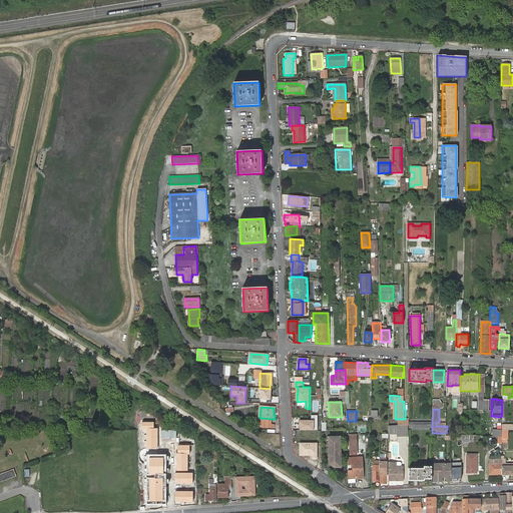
[(271,428),(272,419),(262,418),(262,427),(271,428)]
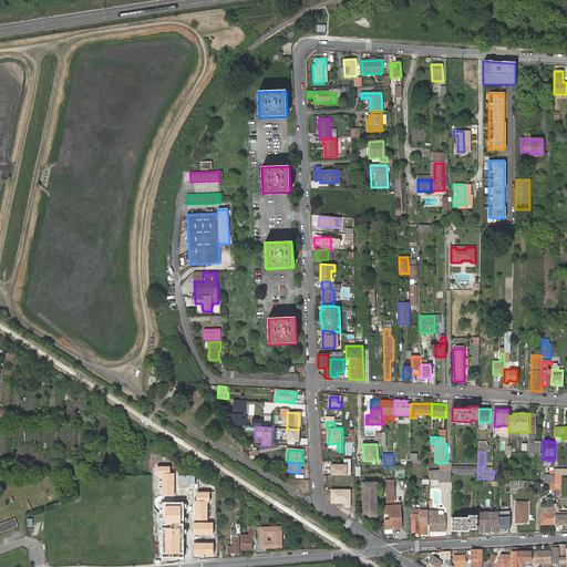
[(171,466),(156,466),(156,473),(163,473),(163,495),(175,495),(175,473),(171,473),(171,466)]
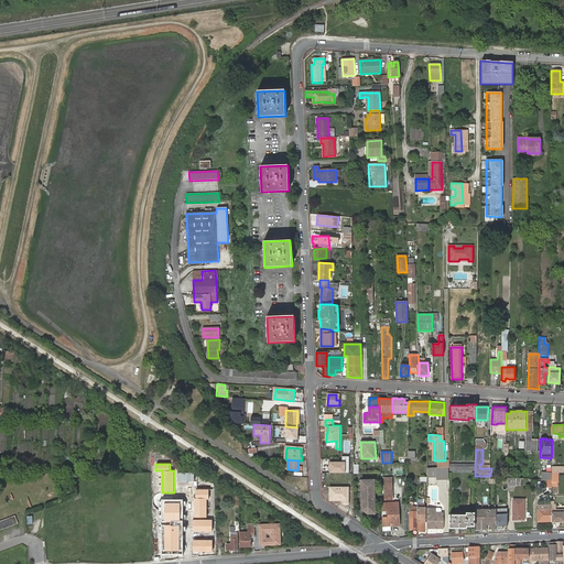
[(449,477),(449,469),(449,466),(445,467),(427,467),(427,476),(427,477),(437,477),(437,479),(449,479),(449,477)]
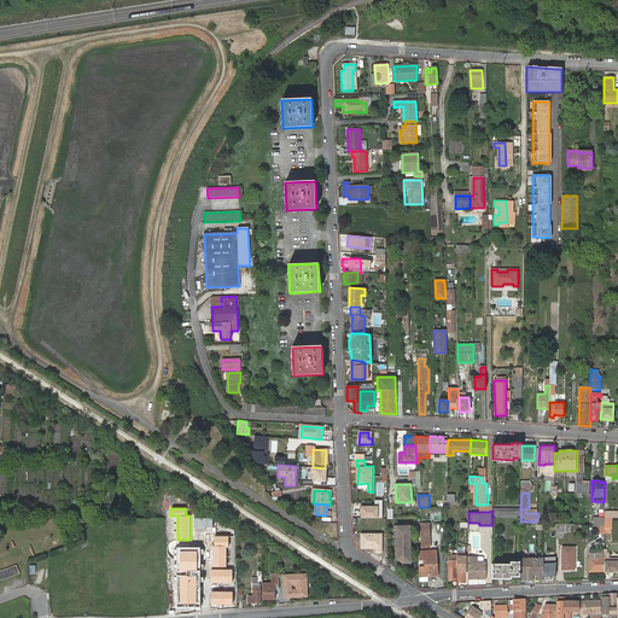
[(412,567),(412,525),(395,526),(395,557),(412,567)]
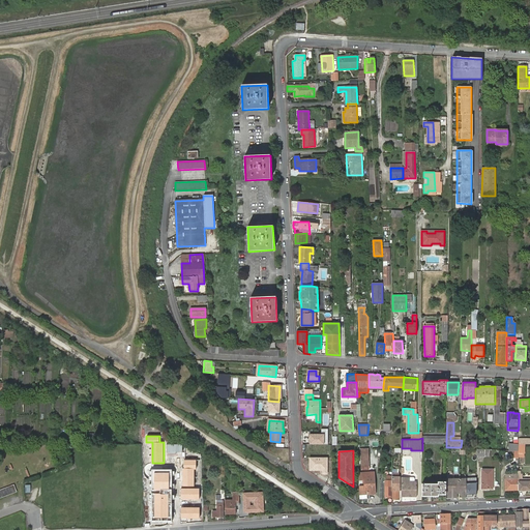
[(328,457),(310,458),(310,470),(322,470),(322,475),(328,475),(328,457)]
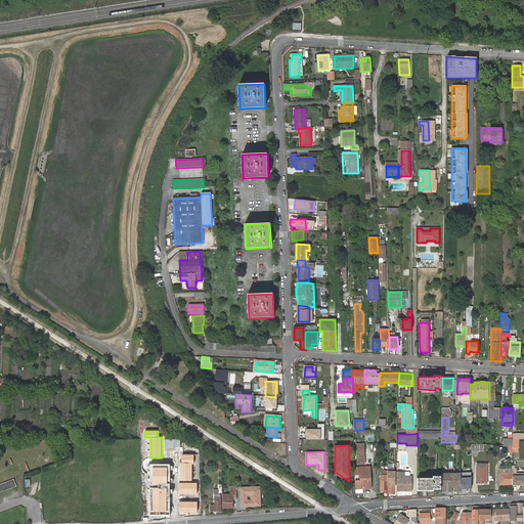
[(194,455),(182,455),(183,464),(181,464),(181,483),(179,483),(180,494),(198,493),(198,482),(192,482),(192,465),(194,465),(194,455)]
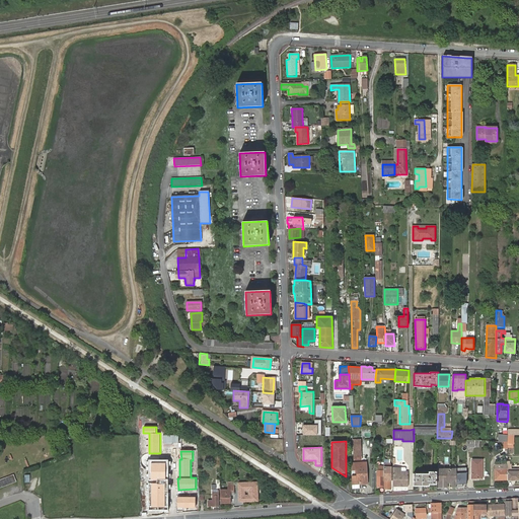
[(168,460),(149,459),(149,511),(168,511),(168,460)]
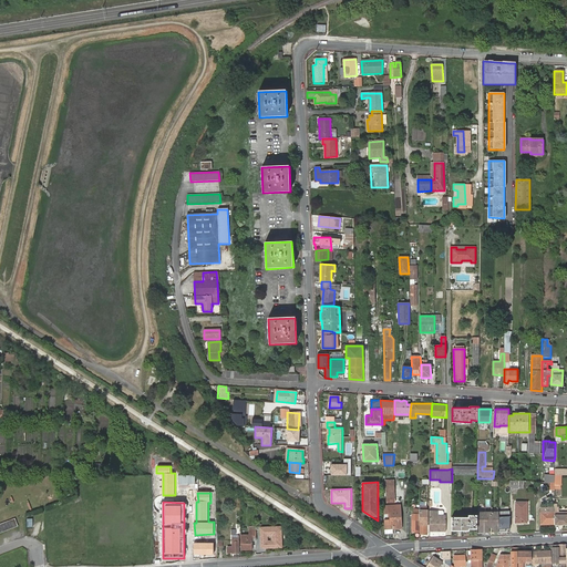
[(528,502),(517,502),(517,523),(528,523),(528,502)]
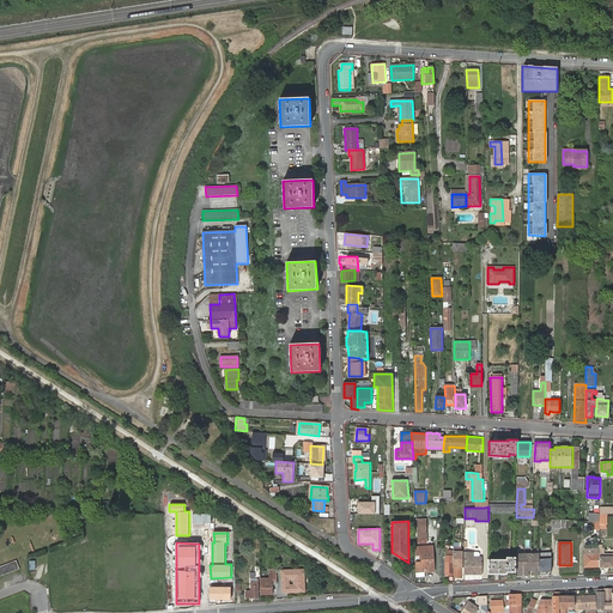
[(434,547),(417,547),(417,556),(422,556),(423,562),(417,562),(417,572),(426,572),(426,571),(435,571),(434,547)]
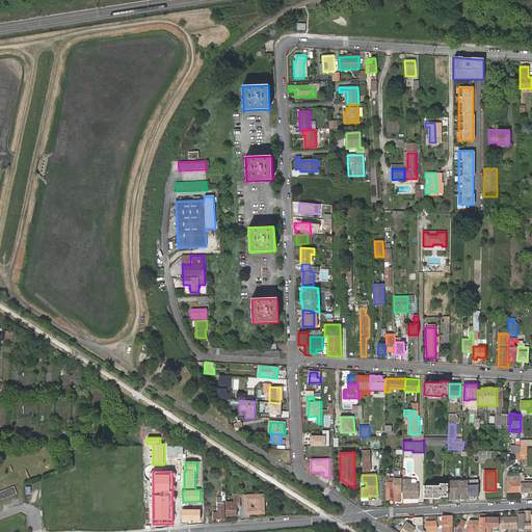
[(521,481),(521,477),(512,477),(508,477),(509,490),(515,490),(515,493),(522,493),(522,490),(521,481)]
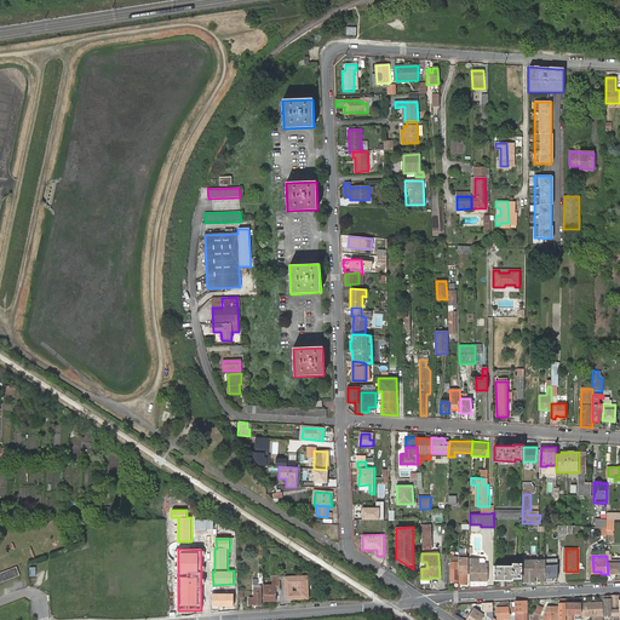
[(550,558),(522,560),(522,581),(555,580),(555,577),(558,577),(560,557),(550,557),(550,558)]
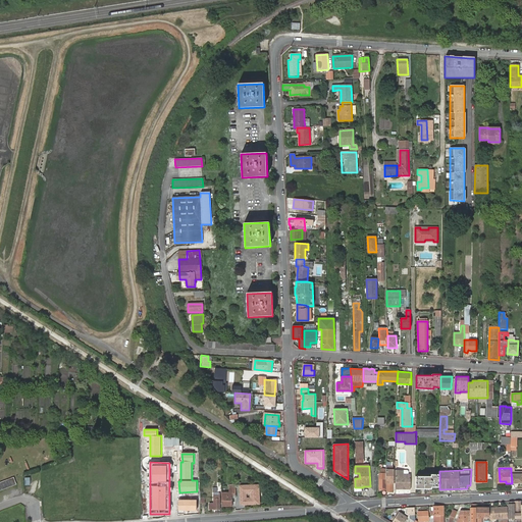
[(404,471),(396,471),(396,483),(397,489),(412,488),(411,474),(409,474),(409,471),(408,470),(405,470),(404,471)]
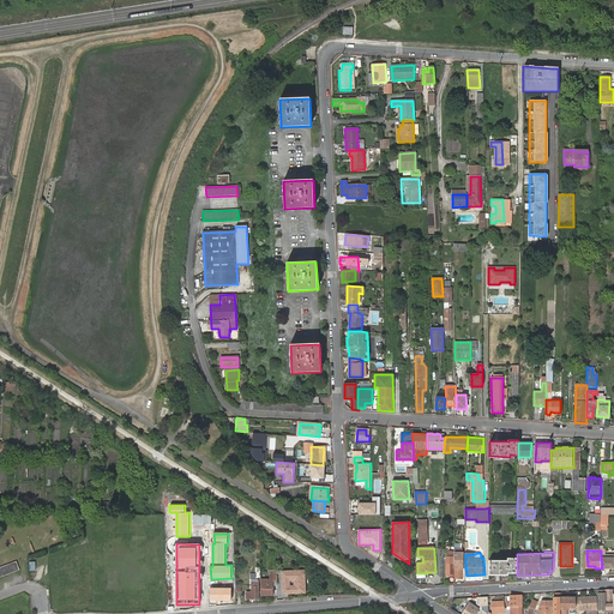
[(613,554),(601,555),(602,566),(606,566),(606,569),(608,569),(608,566),(611,566),(612,567),(613,567),(613,554)]
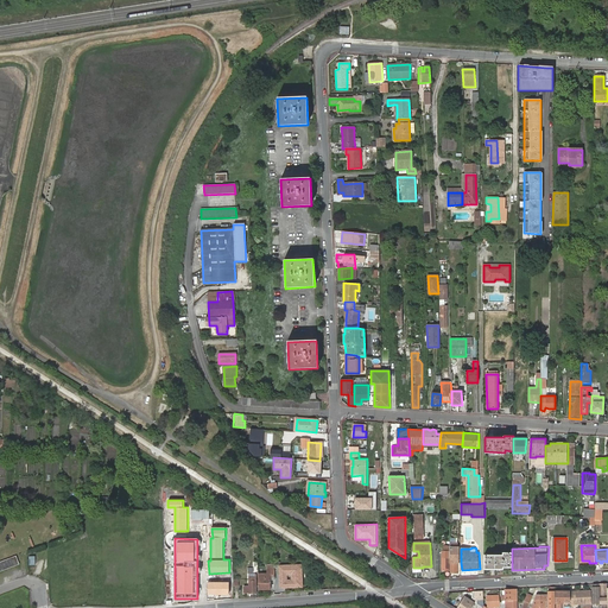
[(512,567),(512,551),(504,551),(504,553),(485,552),(485,568),(504,568),(504,565),(512,567)]
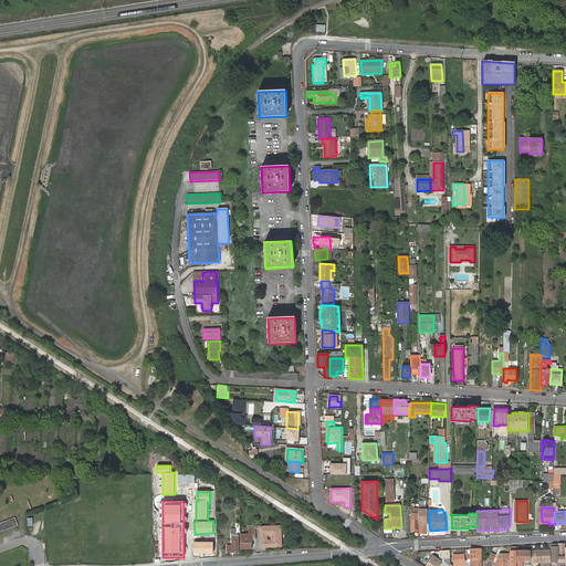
[(281,525),(259,525),(260,547),(282,547),(281,525)]
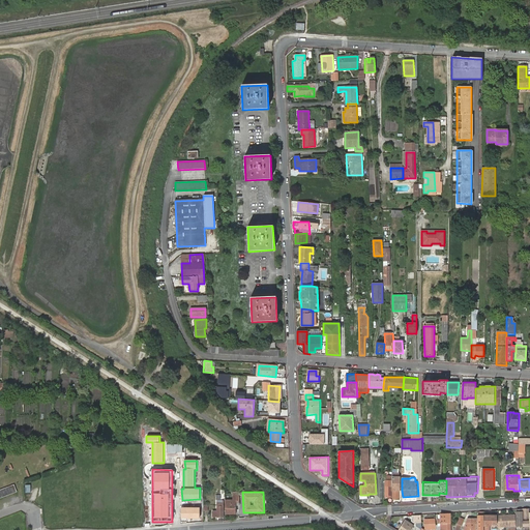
[(240,505),(240,499),(235,499),(235,503),(227,503),(226,514),(236,514),(236,505),(240,505)]
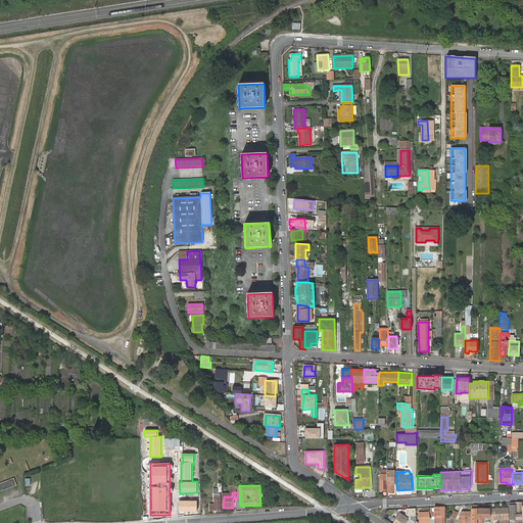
[(210,510),(215,510),(215,511),(222,512),(221,496),(220,496),(215,496),(215,498),(215,505),(210,505),(210,510)]
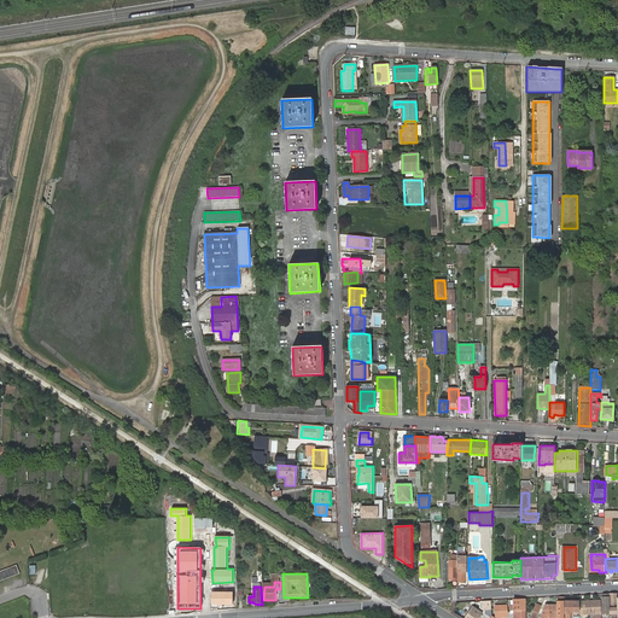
[(232,592),(211,592),(211,606),(233,605),(232,592)]
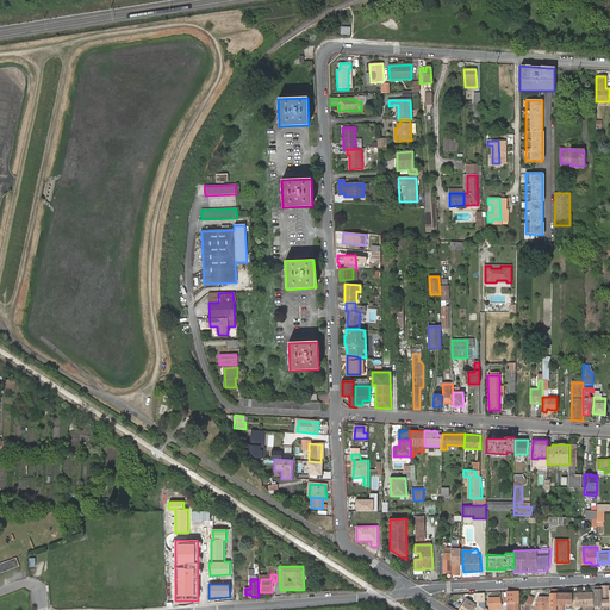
[(520,591),(506,591),(506,602),(511,602),(511,603),(518,603),(520,591)]
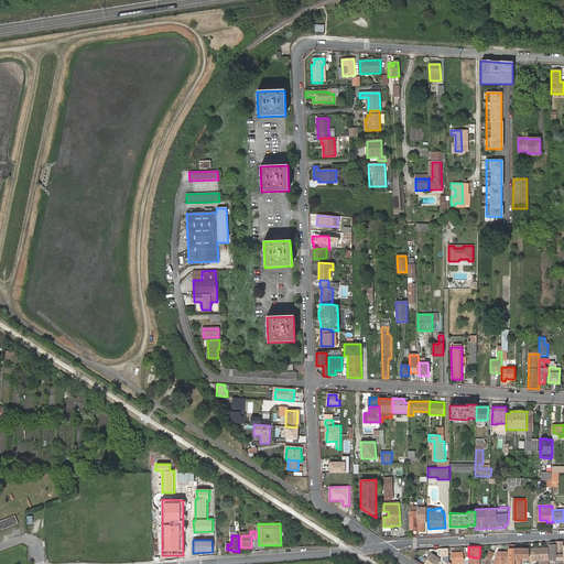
[(530,550),(530,561),(549,560),(549,559),(549,548),(530,550)]
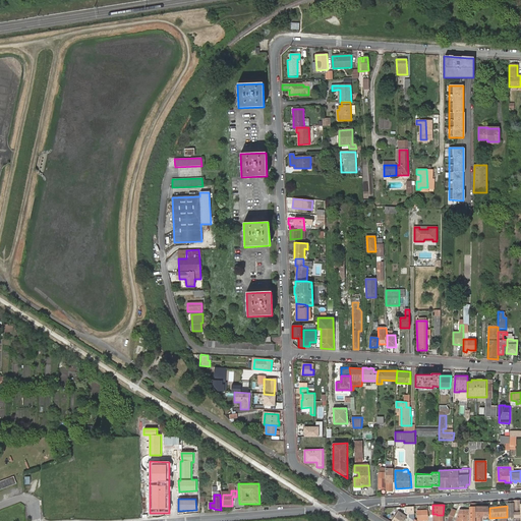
[(488,514),(488,508),(481,508),(476,508),(477,520),(481,520),(481,514),(488,514)]
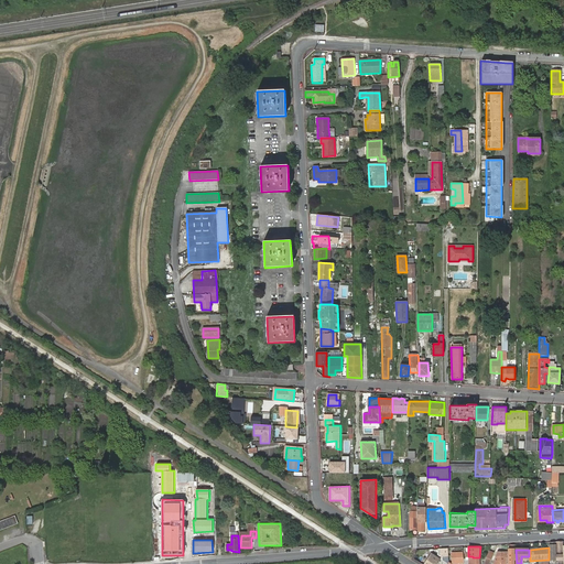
[(463,551),(452,552),(452,561),(464,561),(463,551)]
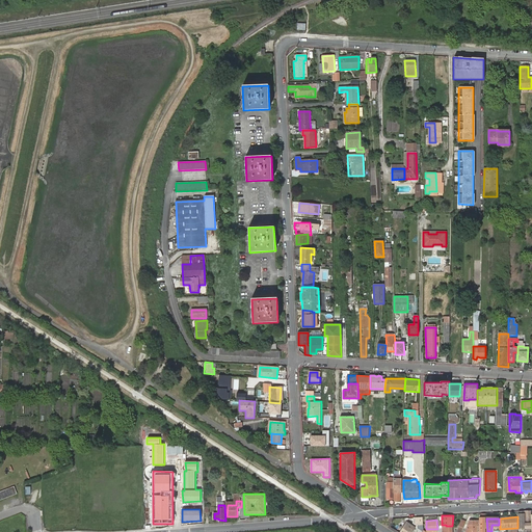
[(461,531),(467,522),(462,520),(459,526),(457,531),(461,531)]
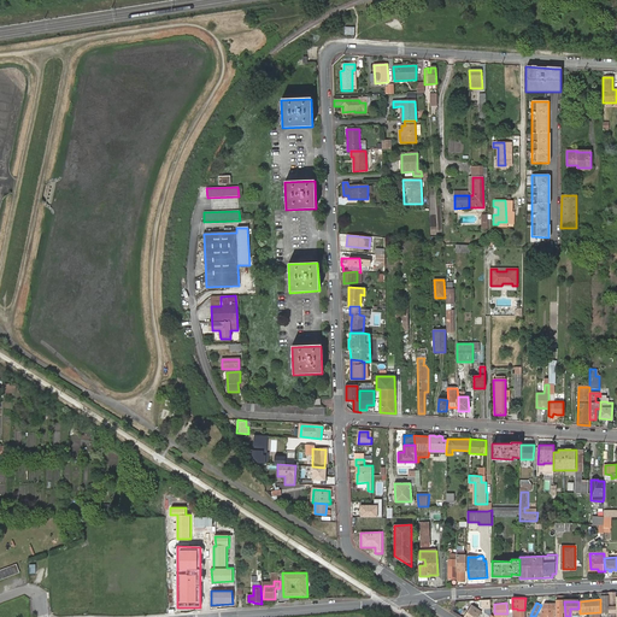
[(556,616),(554,616),(554,610),(556,610),(557,603),(546,603),(545,604),(545,606),(544,607),(542,610),(542,611),(542,612),(541,613),(541,616),(540,616),(539,616),(556,616)]
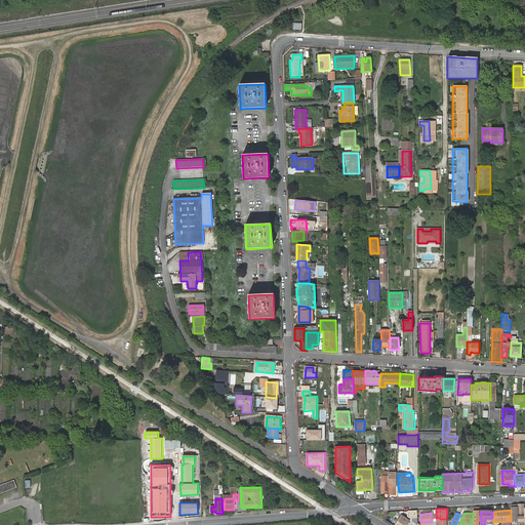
[(407,524),(410,521),(401,515),(394,524),(407,524)]
